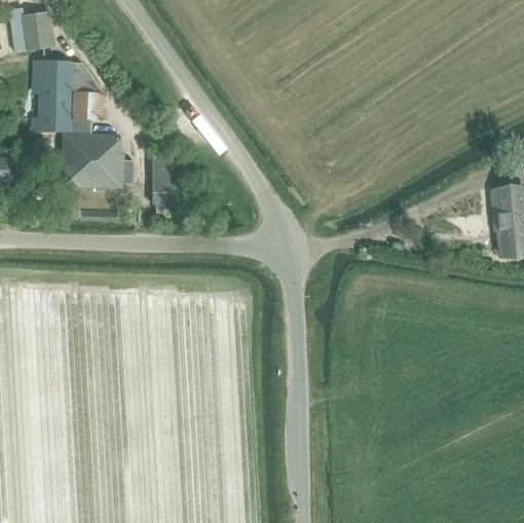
[(20,15),(24,48),(49,44),(44,12),(20,15)]
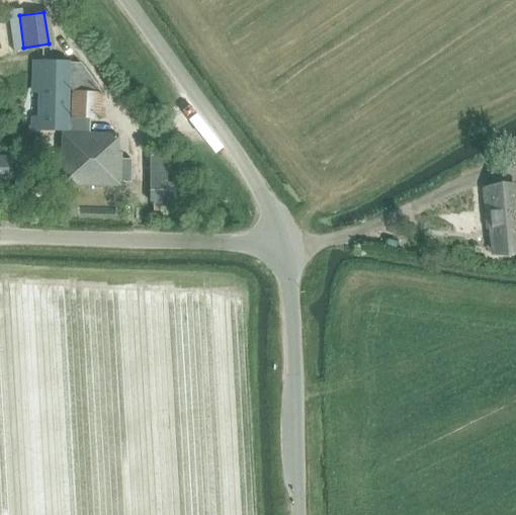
[(47,60),(45,127),(68,129),(68,122),(69,115),(69,89),(98,89),(77,60),(47,60)]
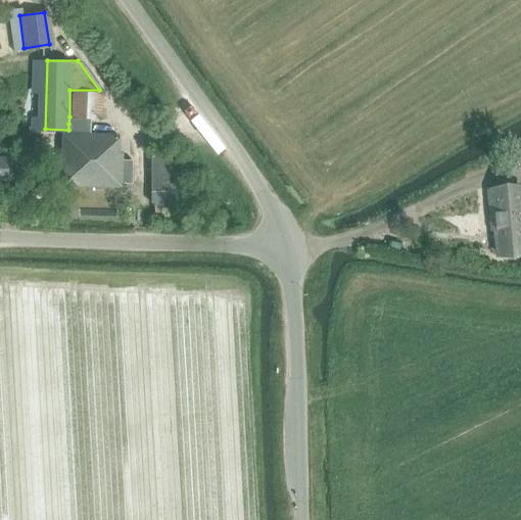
[(68,130),(68,132),(78,132),(78,116),(69,116),(68,124),(68,130)]
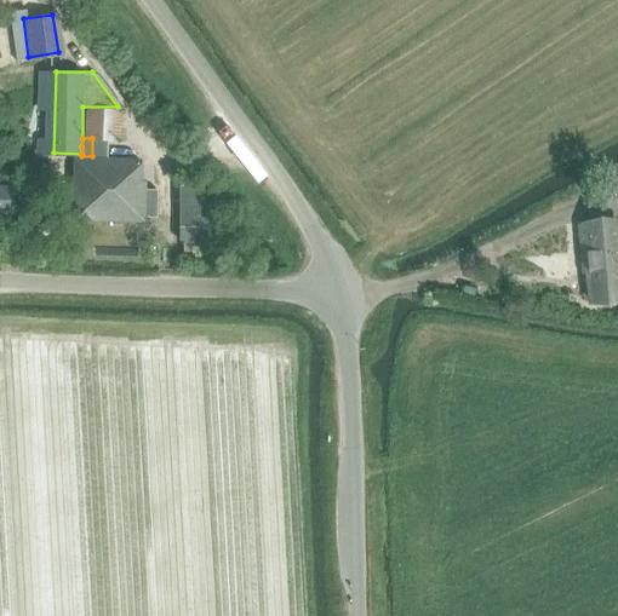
[(81,156),(70,155),(72,218),(141,218),(141,211),(150,211),(152,188),(142,186),(142,179),(138,178),(138,160),(92,156),(81,156)]
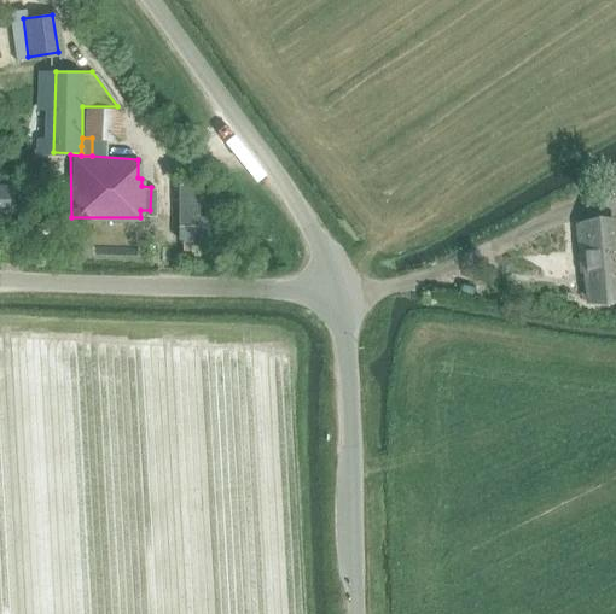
[(0,214),(16,214),(16,181),(0,181),(0,214)]
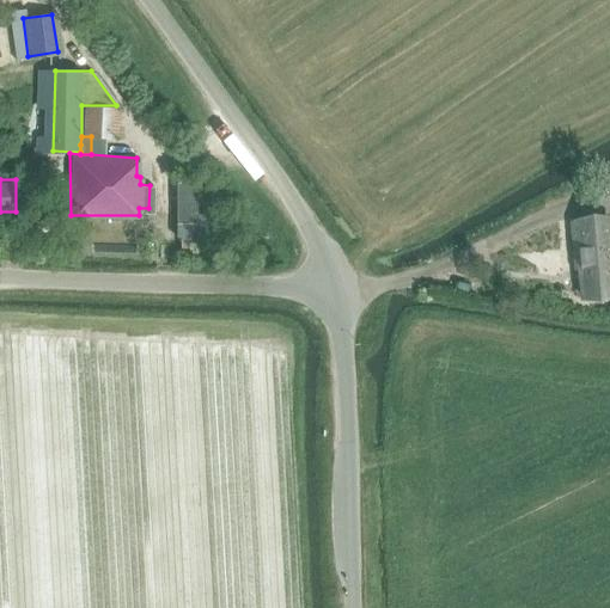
[(203,183),(176,184),(176,206),(168,206),(169,225),(177,225),(177,220),(202,219),(203,183)]
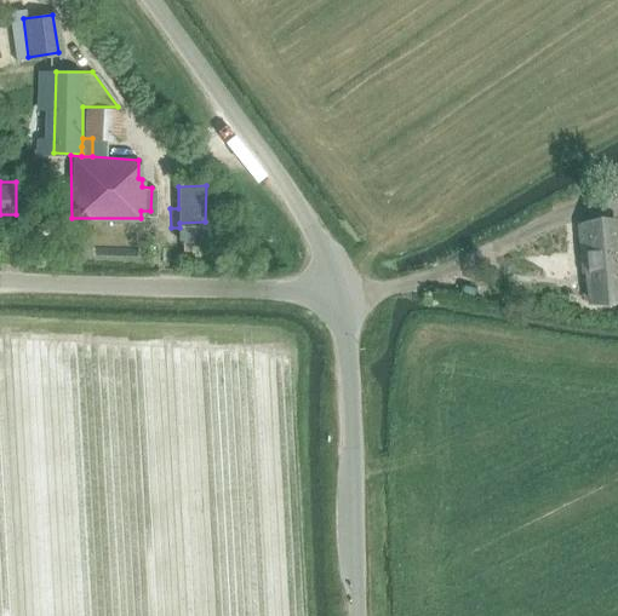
[(584,303),(617,299),(617,216),(573,220),(578,272),(582,271),(584,303)]
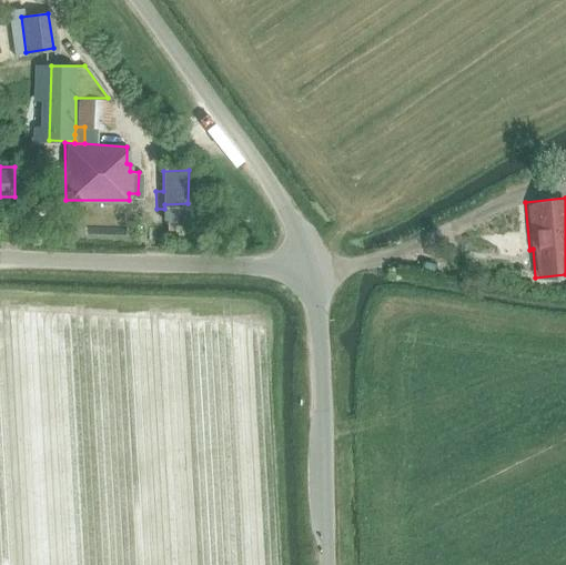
All buildings are outlined.
